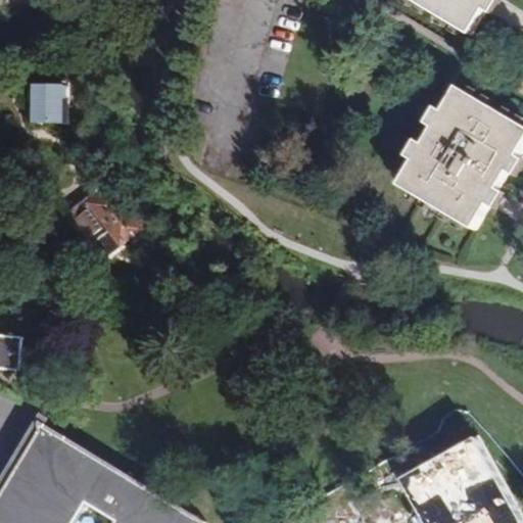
[(494,0),(413,0),(474,37),(494,0)]
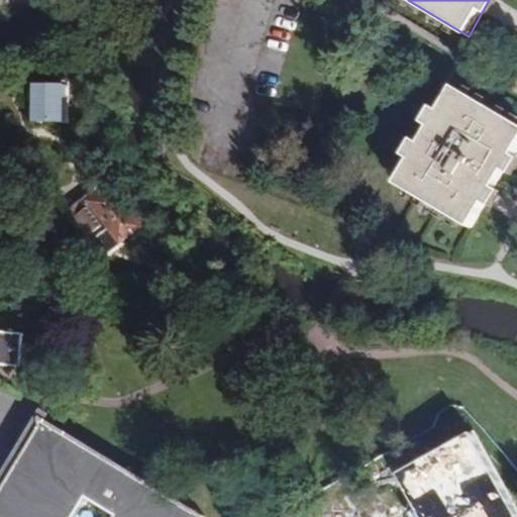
[(35,82),(35,123),(71,123),(72,83),(35,82)]
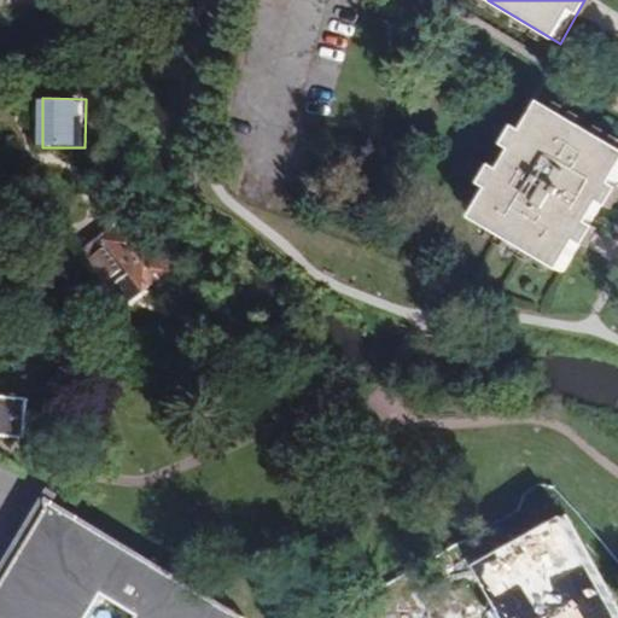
[(617,182),(617,146),(544,104),(476,221),(565,273),(617,182)]
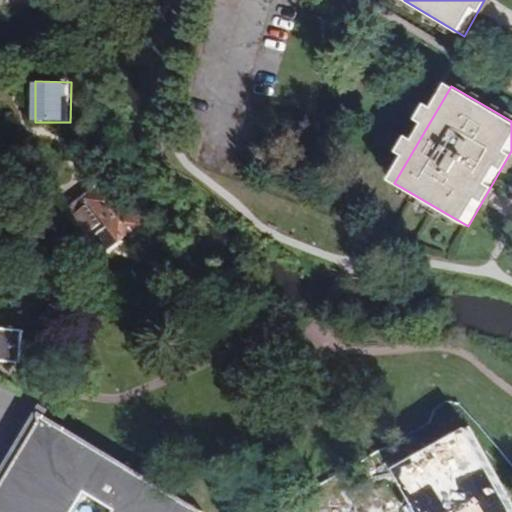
[(141,225),(107,179),(69,208),(92,239),(94,238),(107,255),(123,243),(121,240),(141,225)]
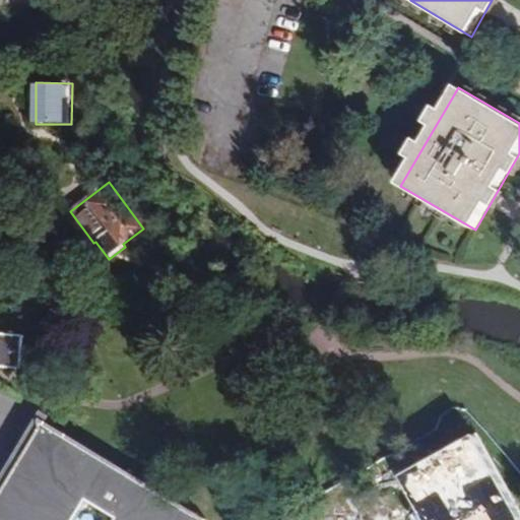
[(24,336),(0,334),(0,367),(22,369),(24,336)]
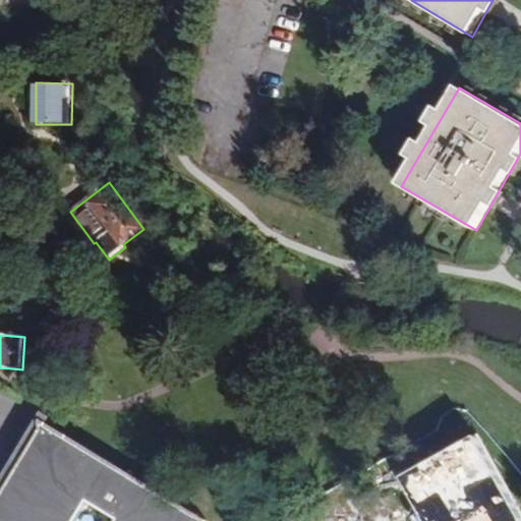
[(208,520),(209,520),(42,421),(42,422),(43,428),(0,498),(0,520),(208,520)]
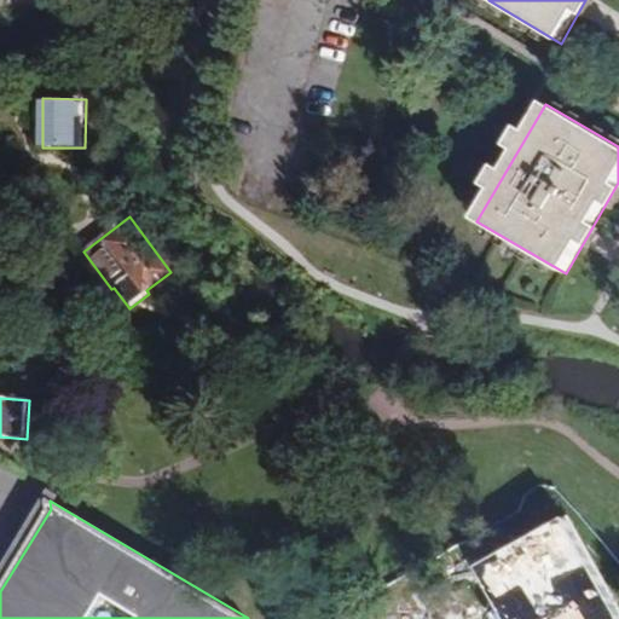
[(618,618),(618,609),(567,513),(470,563),(501,618),(618,618)]
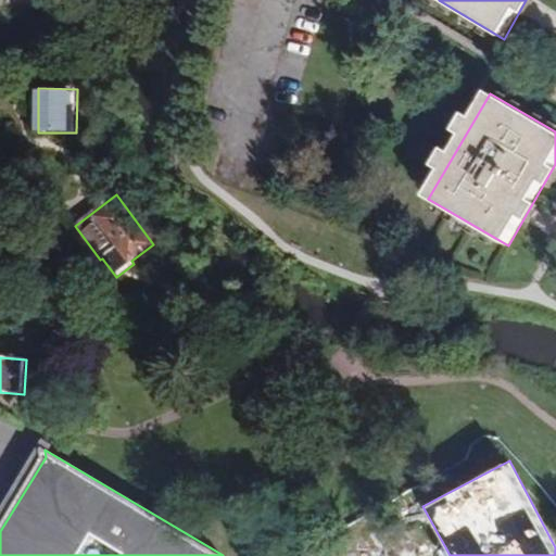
All buildings are outlined.
